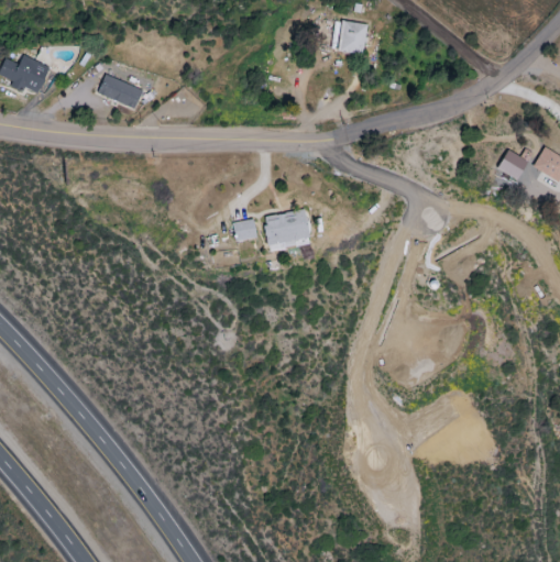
[(365,53),(368,22),(339,21),(338,51),(365,53)]
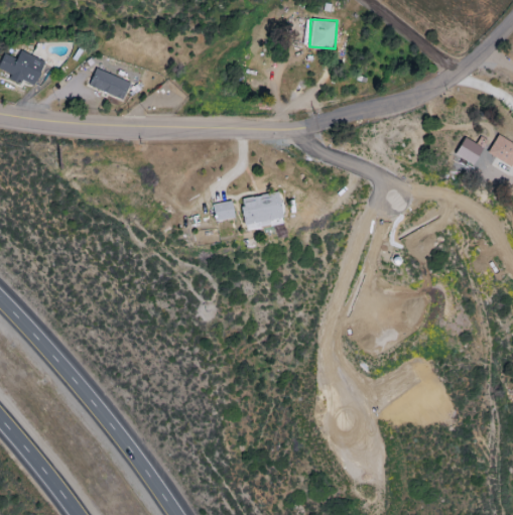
[(0,63),(0,68),(12,73),(9,79),(22,84),(23,80),(36,85),(46,60),(21,49),(18,57),(5,52),(0,63)]
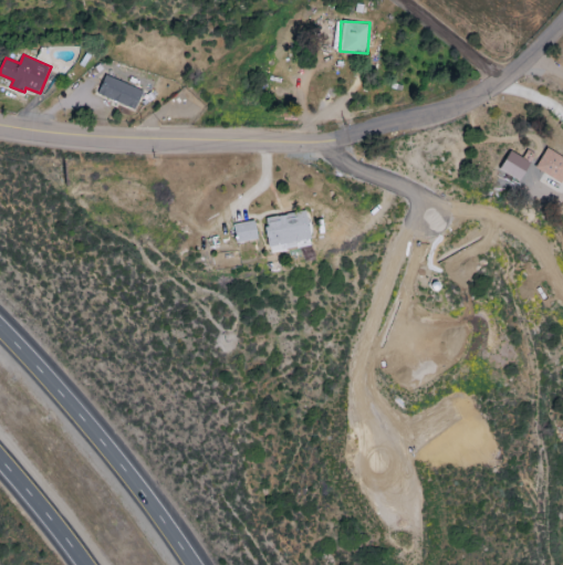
[(136,108),(144,90),(106,74),(98,93),(136,108)]
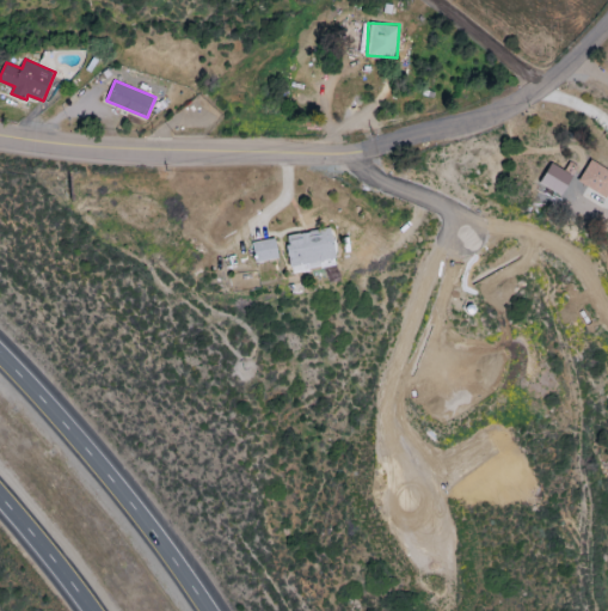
[(607,167),(591,159),(579,182),(607,196),(607,167)]
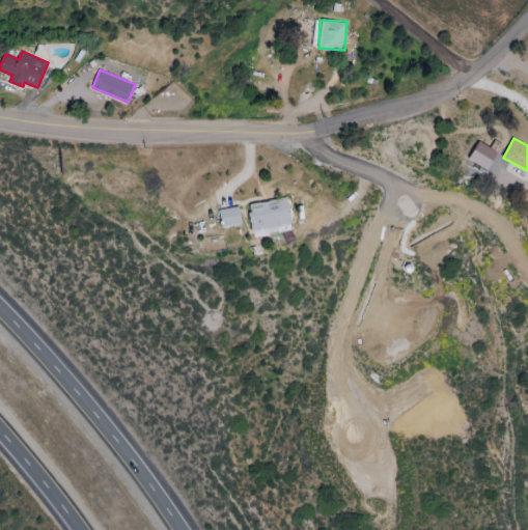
[(489,169),(499,150),(479,140),(470,159),(489,169)]
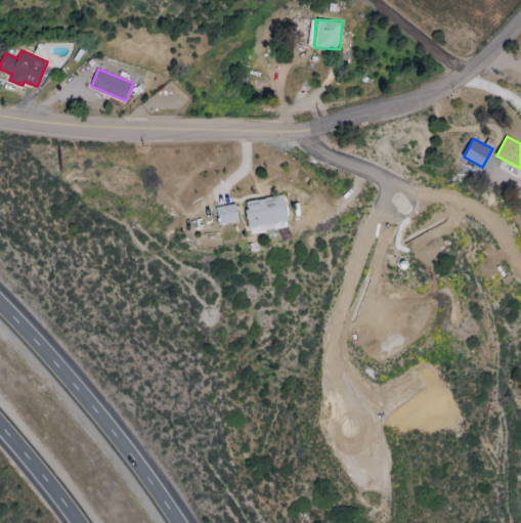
[(288,221),(286,195),(247,200),(250,232),(277,229),(276,222),(288,221)]
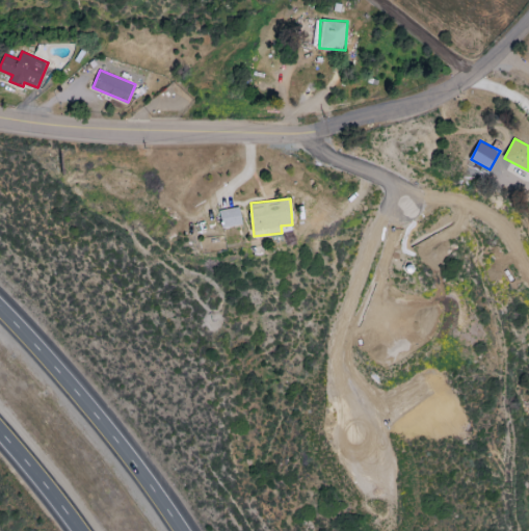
[(221,210),(225,227),(243,223),(241,206),(221,210)]
